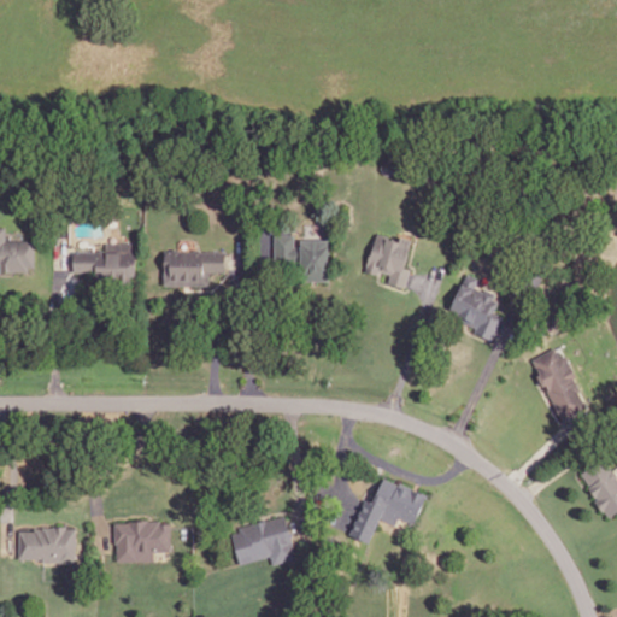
[(394,170),(395,168),(395,165),(395,163),(394,160),(392,159),(389,158),(387,158),(385,159),(382,160),(381,163),(380,165),(381,168),(382,170),(383,172),(386,174),(388,174),(391,172),(393,171),(394,170)]
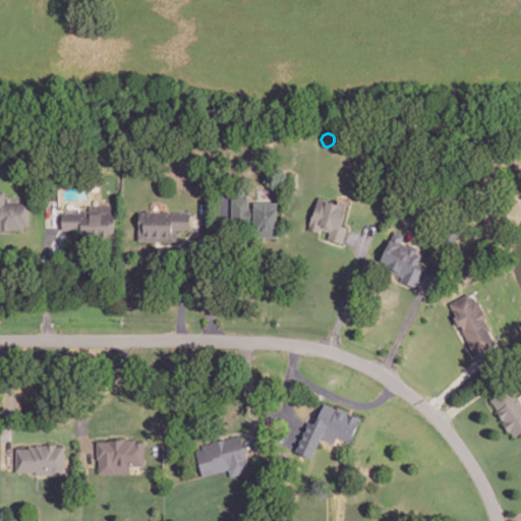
[(0,190),(0,219),(2,219),(2,227),(23,227),(23,223),(29,223),(29,201),(4,201),(4,190),(0,190)]
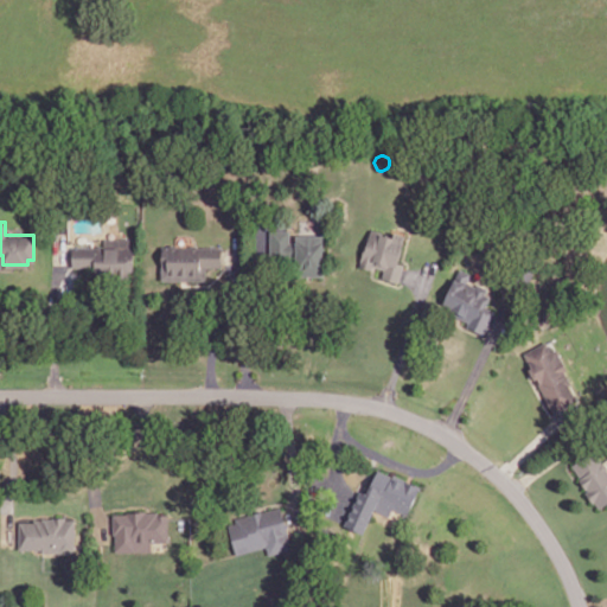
[(372,228),(360,264),(370,268),(372,262),(385,266),(382,276),(398,281),(403,264),(397,262),(406,235),(394,232),(393,236),(381,234),(382,231),(372,228)]
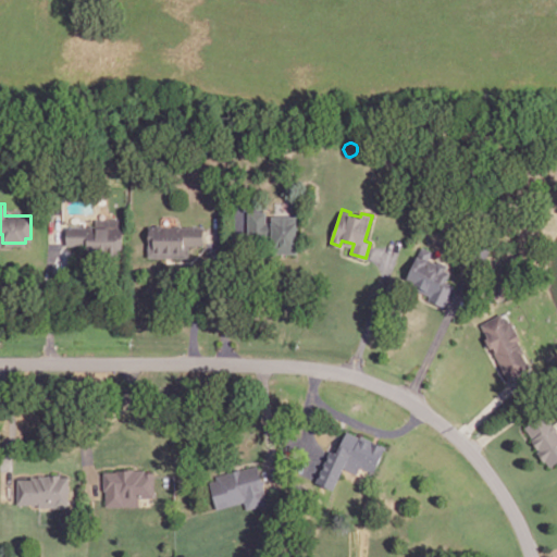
[(247,211),(247,240),(264,240),(264,233),(271,233),(271,252),(295,252),(295,215),(270,215),(270,221),(264,221),(264,211),(247,211)]
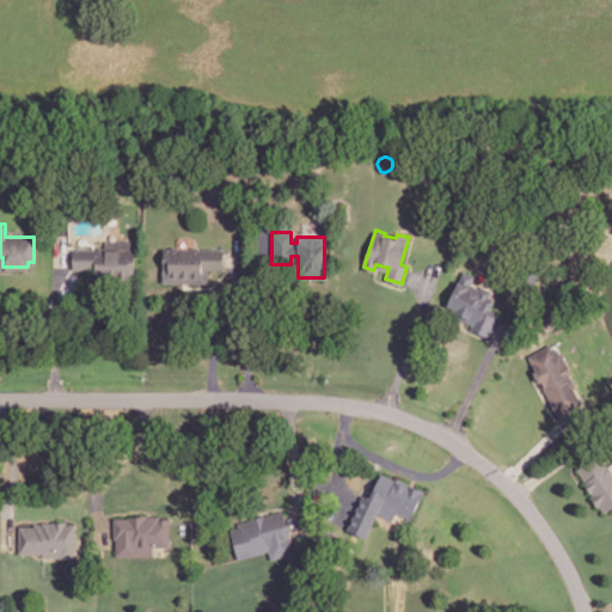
[(73,248),(73,268),(96,268),(96,280),(128,280),(128,271),(133,271),(133,239),(105,239),(105,248),(73,248)]
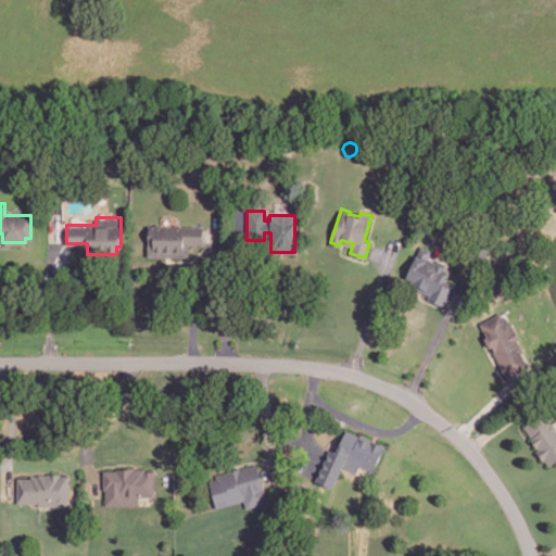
[(147,225),(147,255),(167,255),(188,256),(188,243),(203,243),(203,225),(180,225),(179,224),(175,223),(173,225),(161,225),(160,223),(155,224),(154,225),(147,225)]
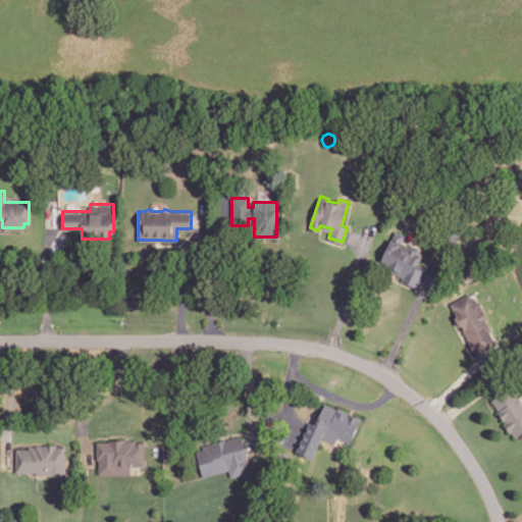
[(396,230),(382,260),(389,263),(388,265),(400,270),(398,272),(405,275),(403,279),(416,285),(425,266),(418,262),(422,254),(418,252),(420,247),(411,243),(409,246),(402,242),(405,235),(396,230)]
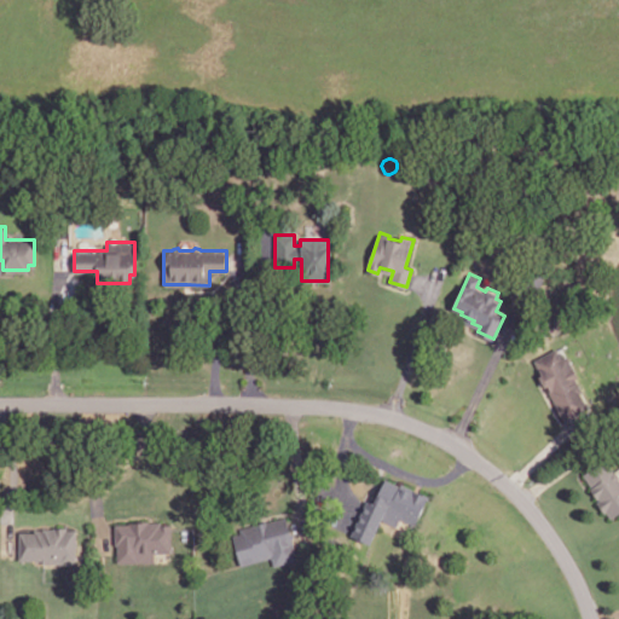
[(533,362),(545,385),(549,383),(551,389),(549,391),(565,420),(586,408),(579,393),(583,392),(576,379),(578,377),(566,354),(560,358),(555,350),(533,362)]
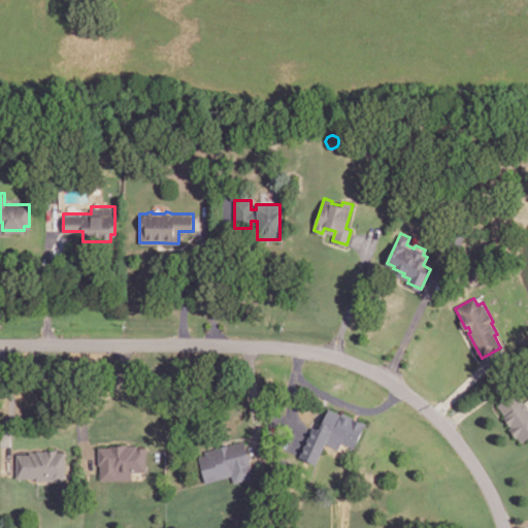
[(520,442),(527,436),(527,408),(519,392),(497,404),(520,442)]
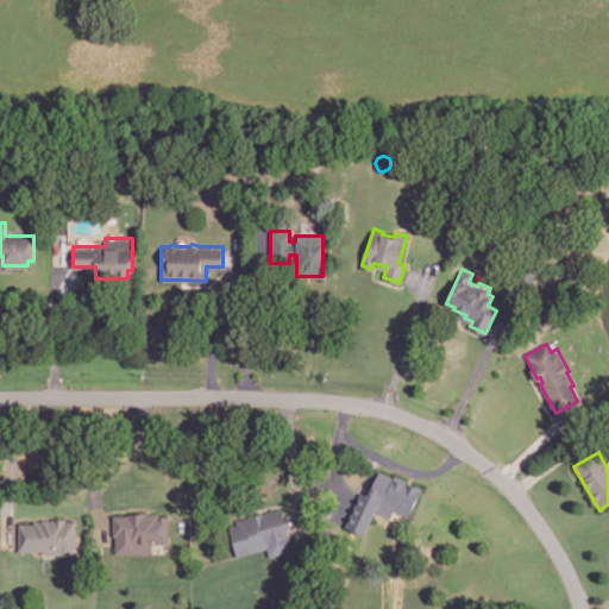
[(345,525),(364,533),(376,509),(390,516),(394,508),(409,515),(421,488),(395,476),(395,477),(380,470),(368,495),(360,491),(345,525)]
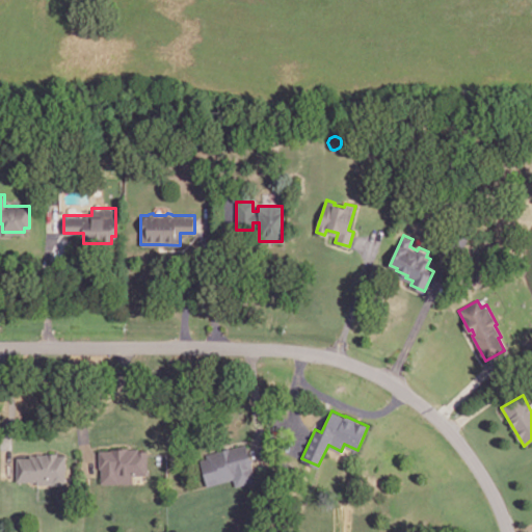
[(206,453),(207,457),(201,458),(207,483),(234,475),(236,482),(255,477),(244,442),(206,453)]
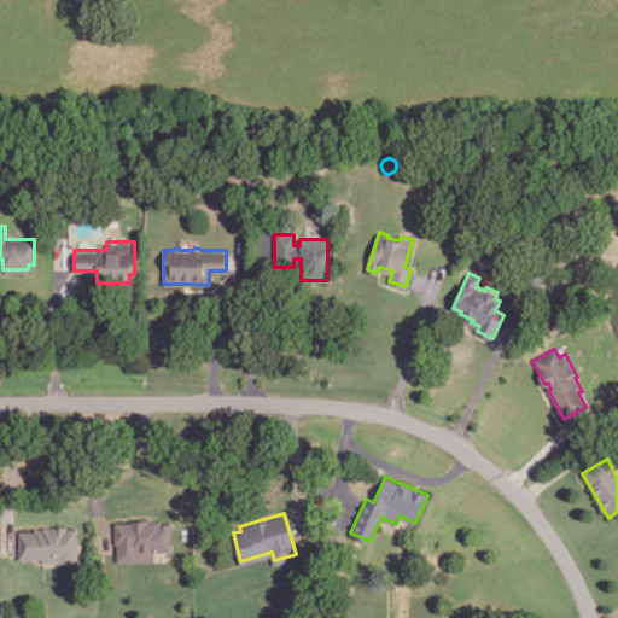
[(116,522),(116,542),(118,542),(118,558),(150,558),(150,551),(165,551),(165,522),(146,522),(146,519),(129,519),(129,522),(116,522)]
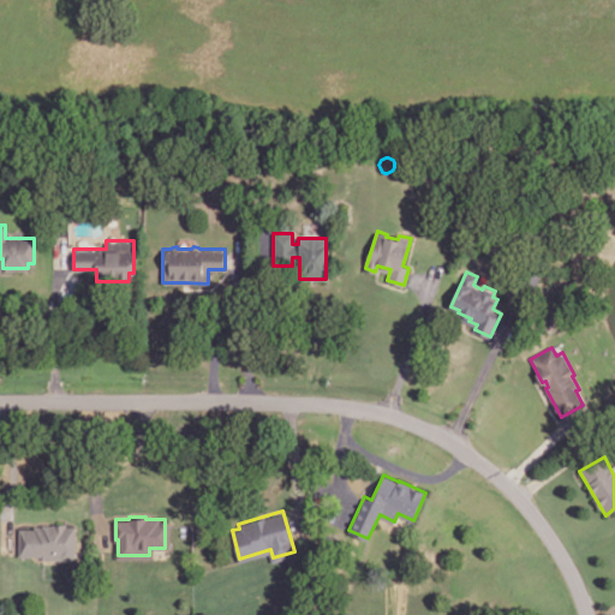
[(17,530),(17,554),(41,554),(41,557),(71,557),(71,526),(63,526),(63,523),(49,521),(49,525),(39,524),(39,527),(31,527),(31,530),(17,530)]
